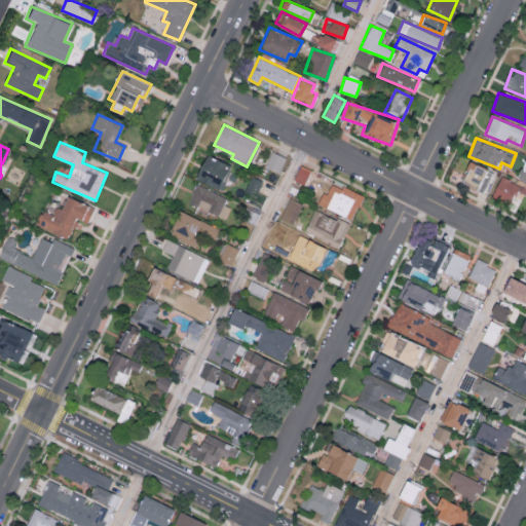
[(265,165),(279,173),(287,157),(272,151),(265,165)]
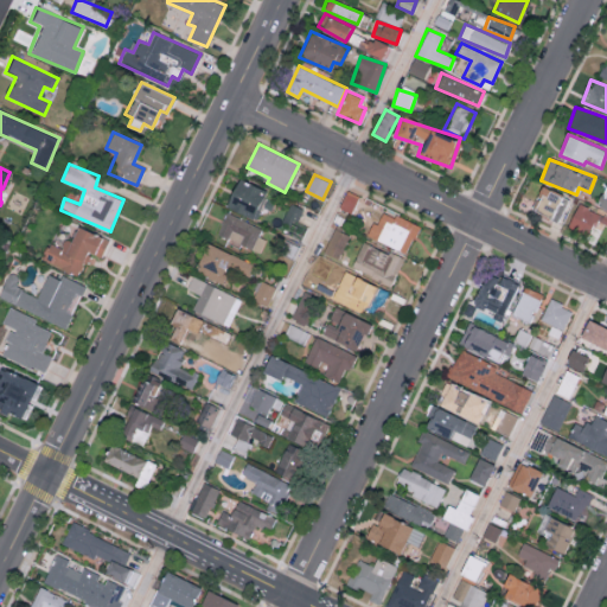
[(254,218),(267,191),(238,178),(225,205),(254,218)]
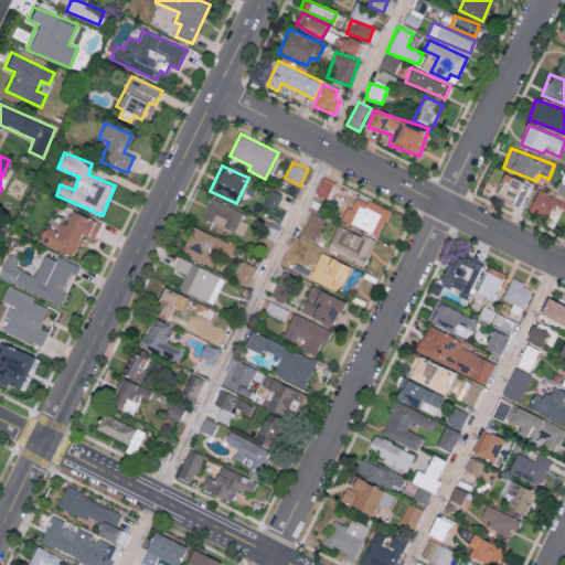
[(555,191),(564,194),(564,171),(564,172),(555,191)]
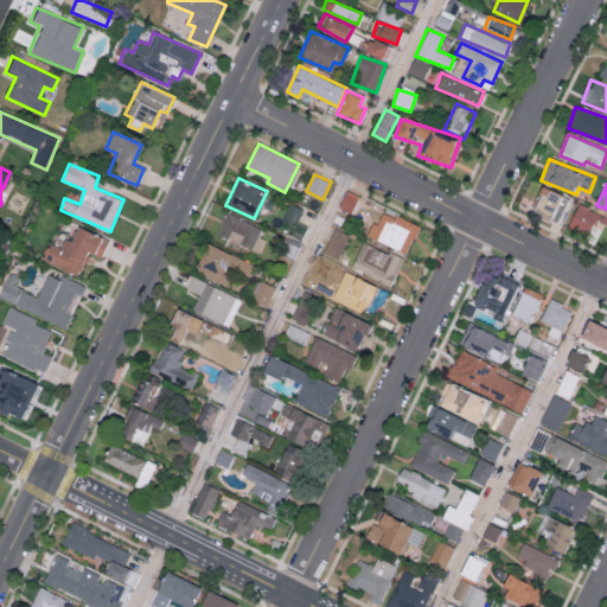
[(561,224),(573,202),(543,186),(531,209),(561,224)]
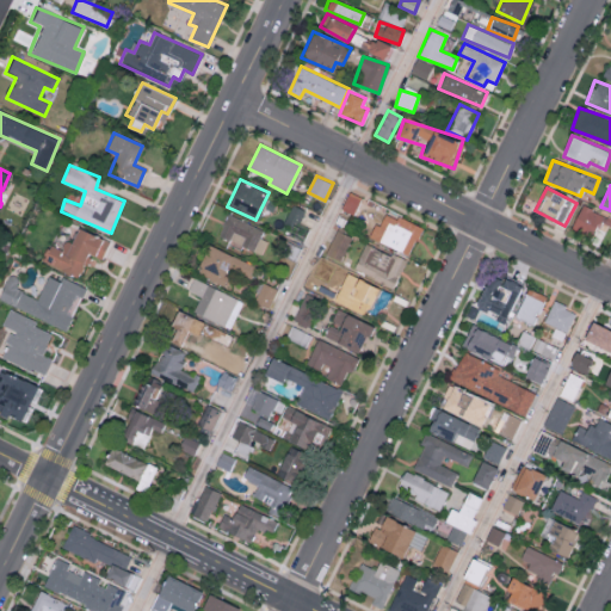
[(355,214),(362,197),(349,191),(341,208),(355,214)]
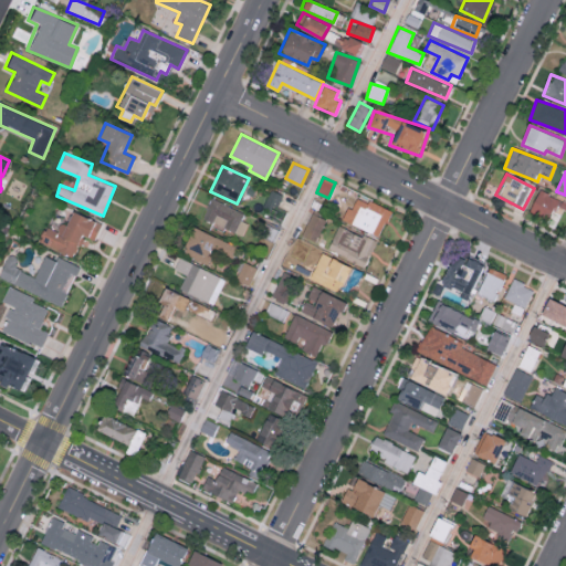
[(530,210),(549,219),(555,205),(565,209),(565,200),(538,189),(530,210)]
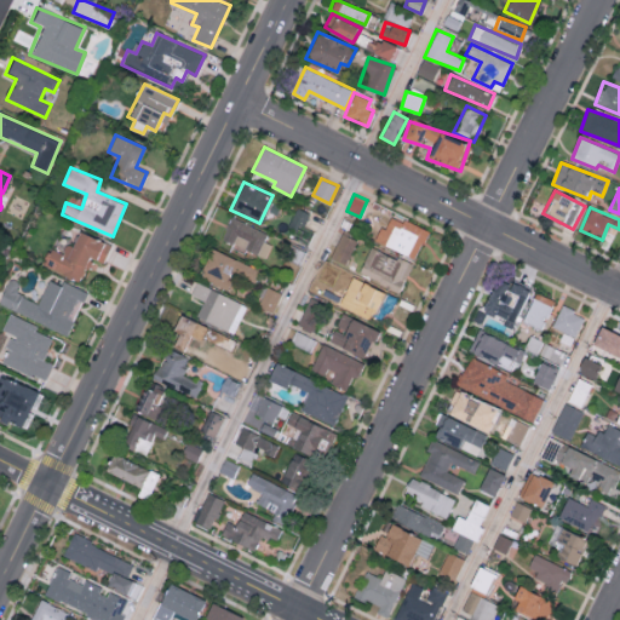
[(391,214),(383,235),(406,245),(402,253),(417,259),(428,230),(391,214)]
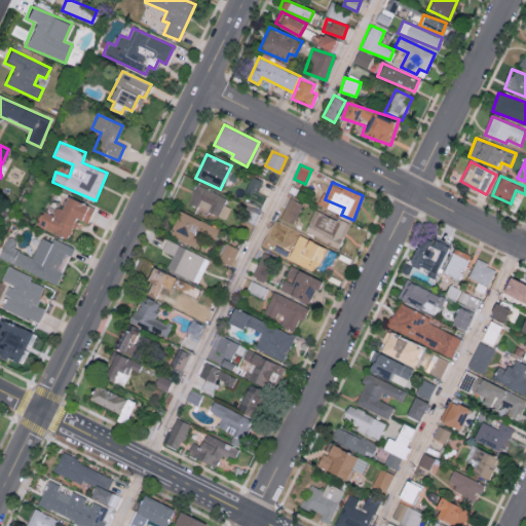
[(231,208),(224,204),(227,197),(196,184),(188,203),(226,220),(231,208)]
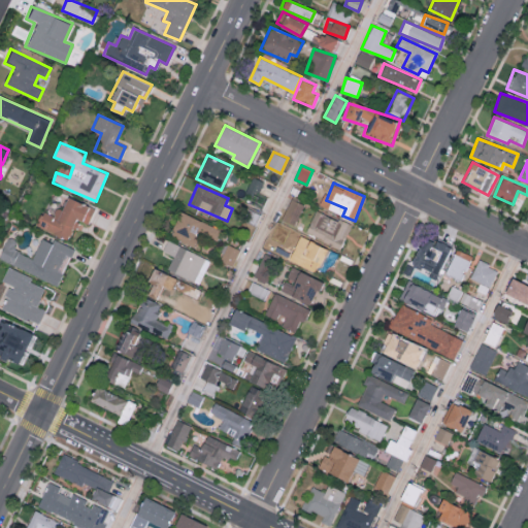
[(69,237),(75,219),(89,223),(94,207),(66,197),(62,209),(56,207),(53,216),(40,211),(35,226),(69,237)]
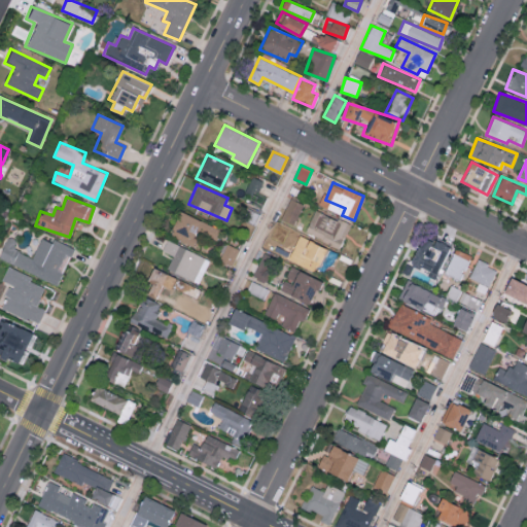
[(294,224),(303,203),(289,198),(281,219),(294,224)]
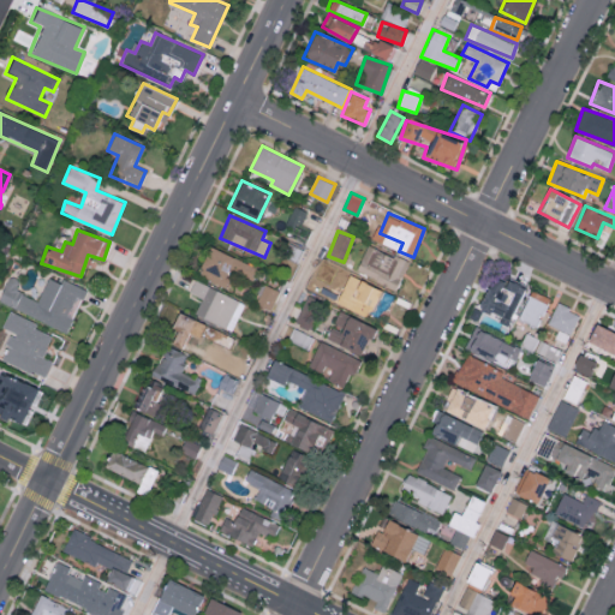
[(356,272),(398,288),(408,262),(366,244),(356,272)]
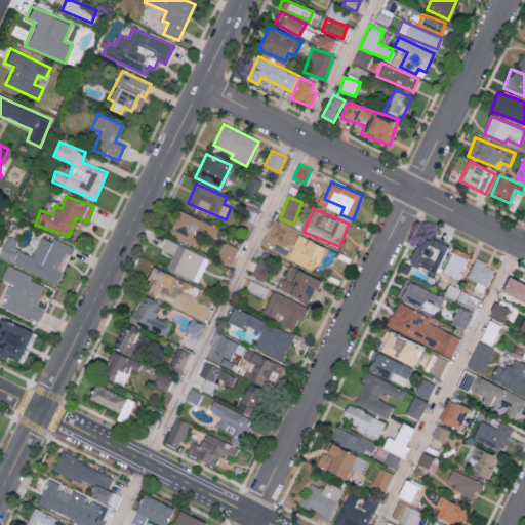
[(195,235),(211,242),(218,228),(179,210),(169,234),(191,244),(195,235)]
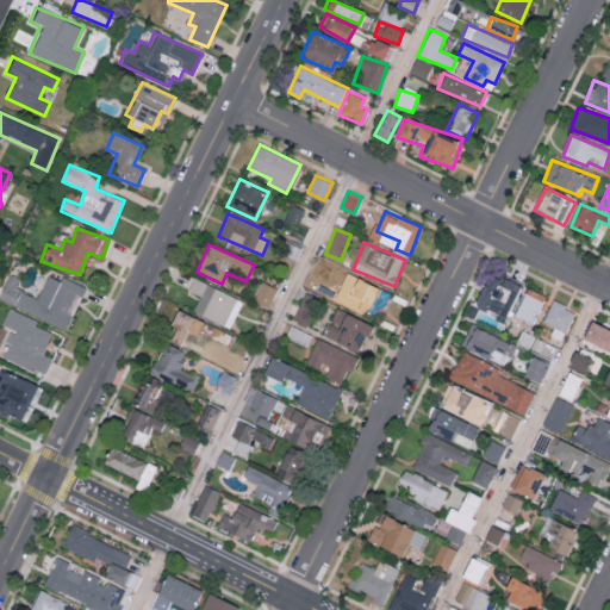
[(342,268),(323,259),(317,271),(336,280),(342,268)]
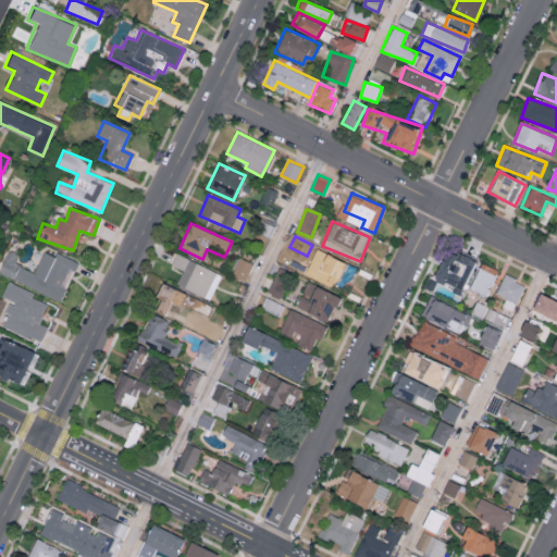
[(44,250),(34,272),(13,262),(16,252),(9,249),(0,268),(0,273),(61,300),(78,261),(57,252),(56,256),(44,250)]
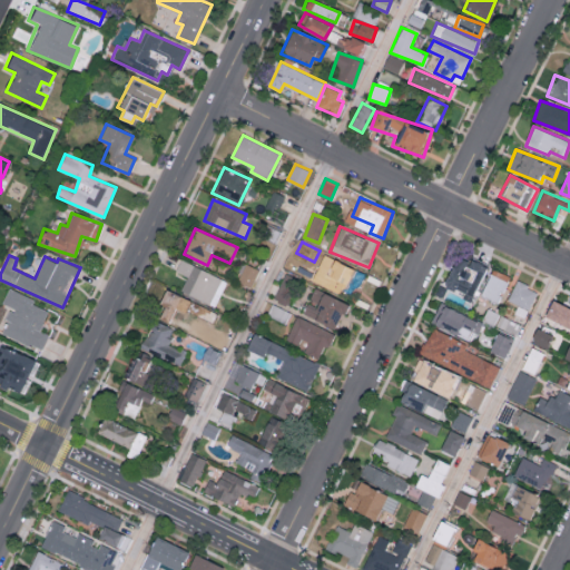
[(464,267),(454,262),(442,286),(471,300),(487,266),(469,258),(464,267)]
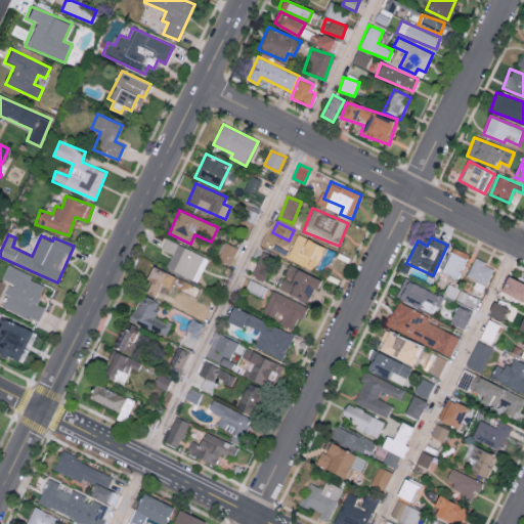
[(172,254),(166,267),(199,281),(209,256),(166,238),(162,250),(172,254)]
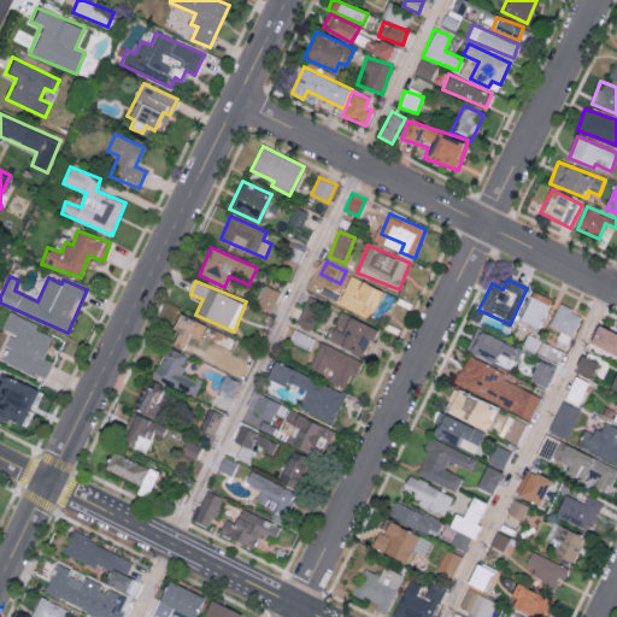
[(352,303),(385,317),(394,295),(362,281),(352,303)]
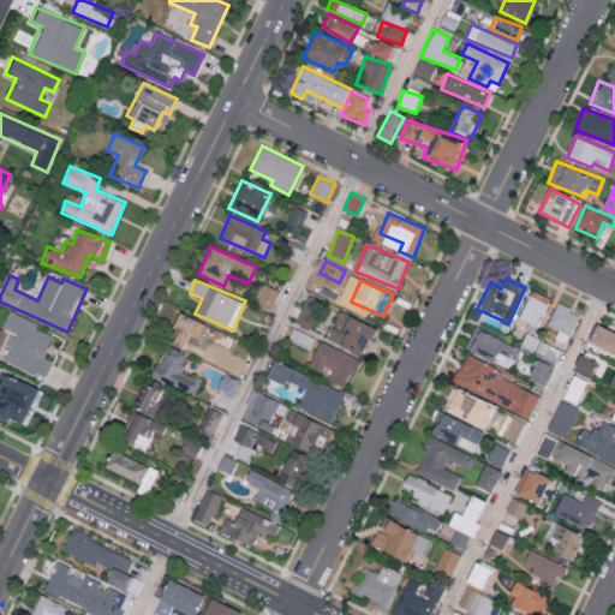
[(254,304),(269,311),(279,291),(264,284),(254,304)]
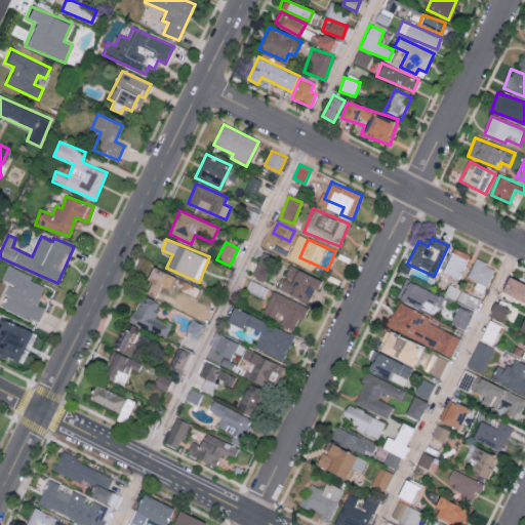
[(443,274),(460,278),(468,252),(451,247),(443,274)]
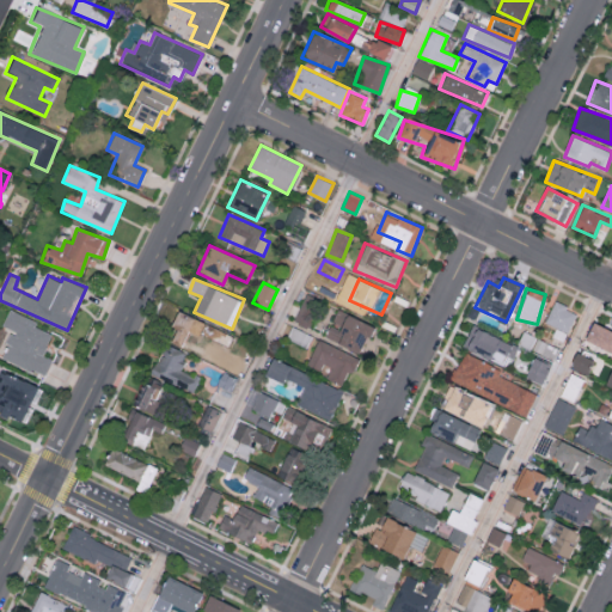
[(552,336),(565,341),(576,310),(552,303),(545,323),(556,326),(552,336)]
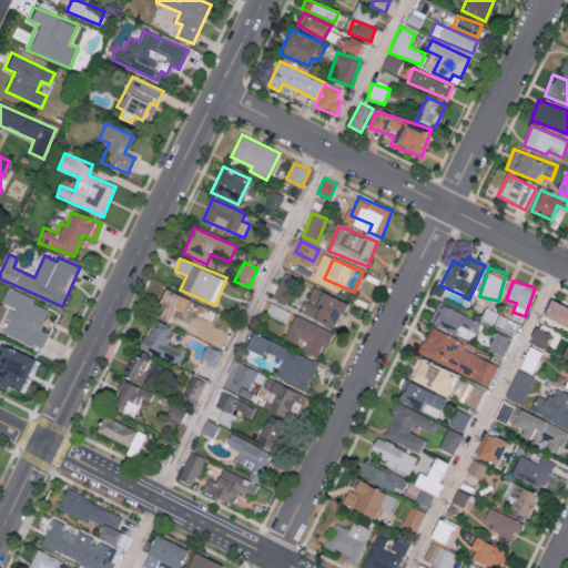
[(301,312),(333,328),(346,303),(314,286),(301,312)]
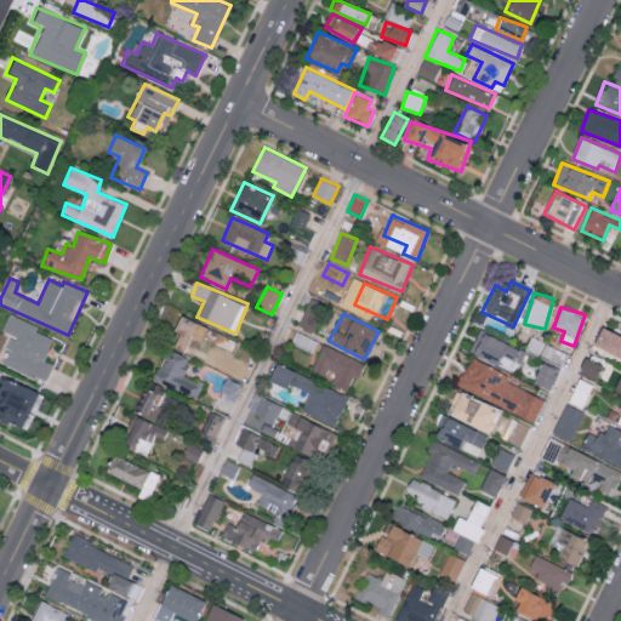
[(1,363),(46,381),(52,364),(44,360),(52,339),(36,331),(39,325),(10,314),(3,331),(12,336),(1,363)]
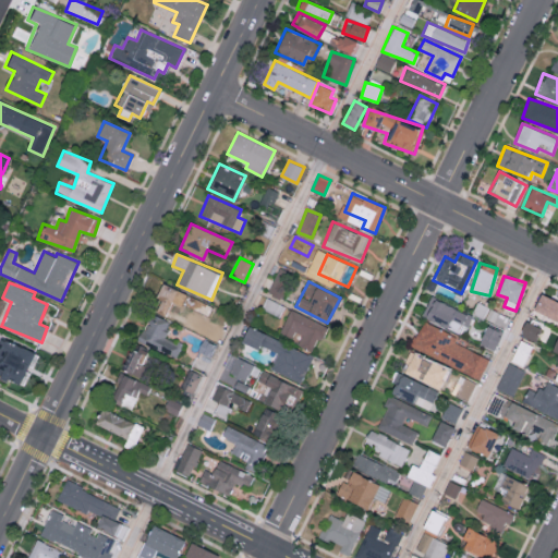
[(214,307),(162,284),(150,311),(165,316),(172,301),(209,317),(214,307)]
